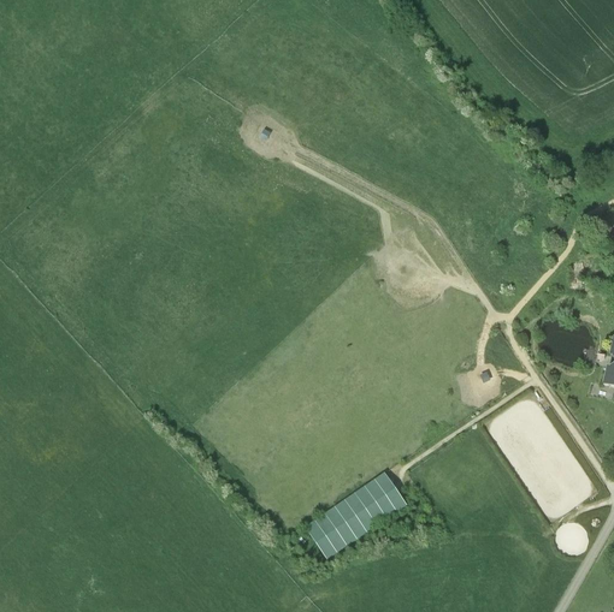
[(613,229),(612,227),(602,235),(613,248),(613,229)]
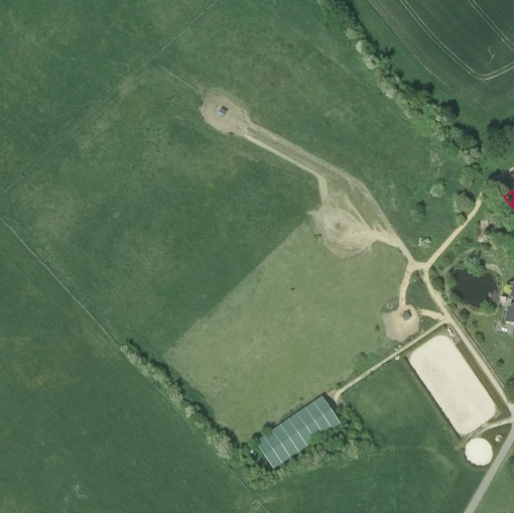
[(480,226),(482,239),(490,238),(489,225),(480,226)]
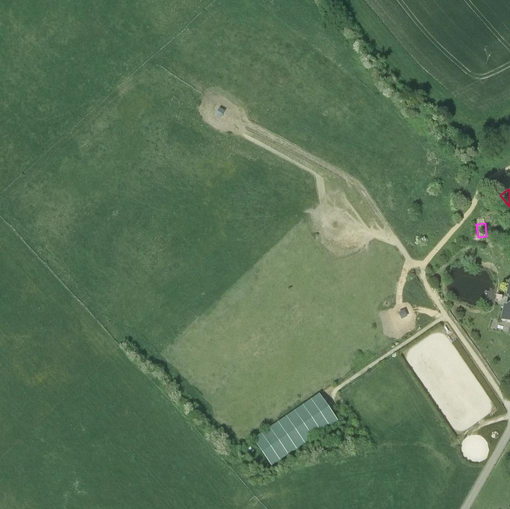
[(509,284),(507,292),(509,293),(509,300),(507,302),(505,301),(501,317),(509,319),(509,284)]
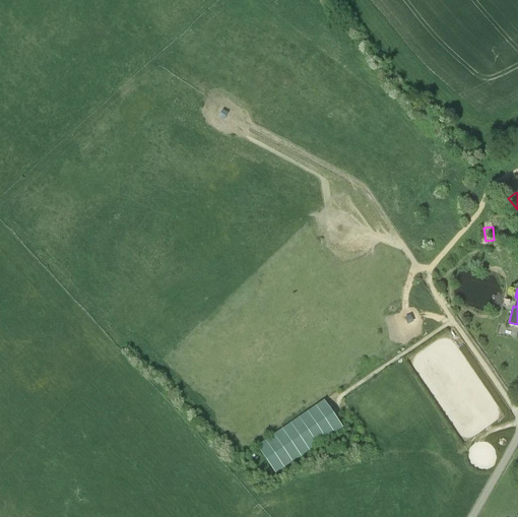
[(326,399),(259,445),(277,470),(343,425),(326,399)]
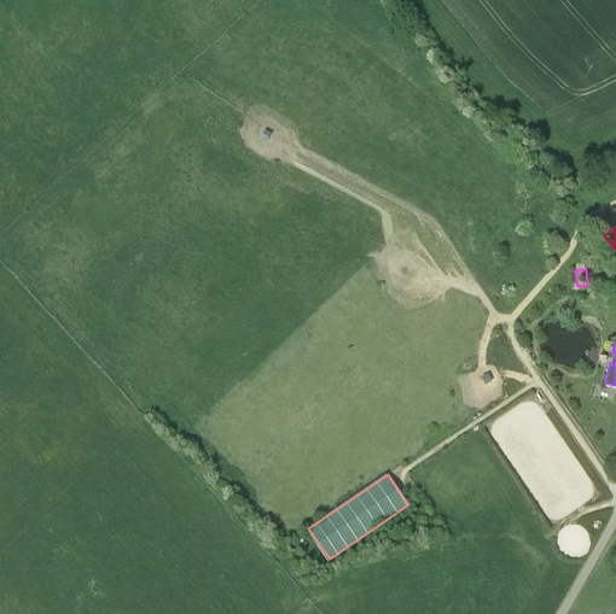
All buildings are outlined.
